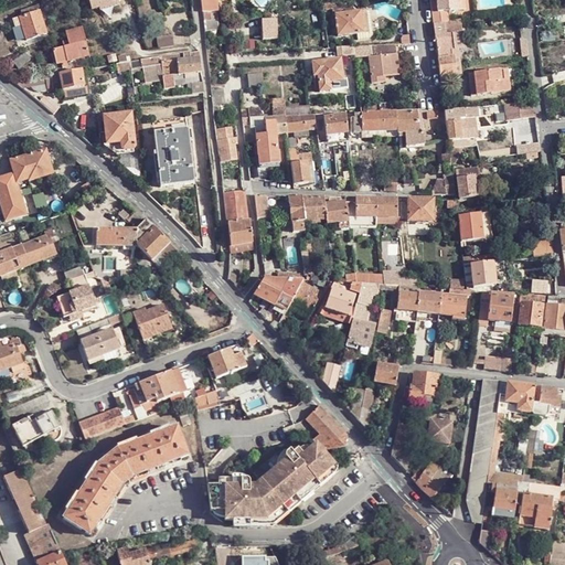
[(87,0),(92,11),(98,9),(108,6),(109,9),(119,7),(118,3),(127,0),(87,0)]
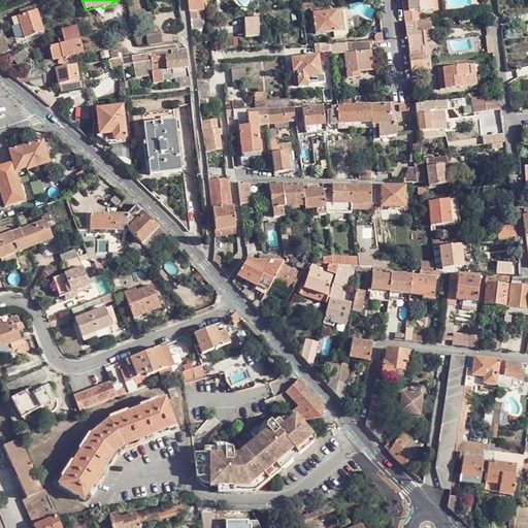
[(187,0),(189,12),(203,11),(203,6),(198,7),(197,0),(187,0)]
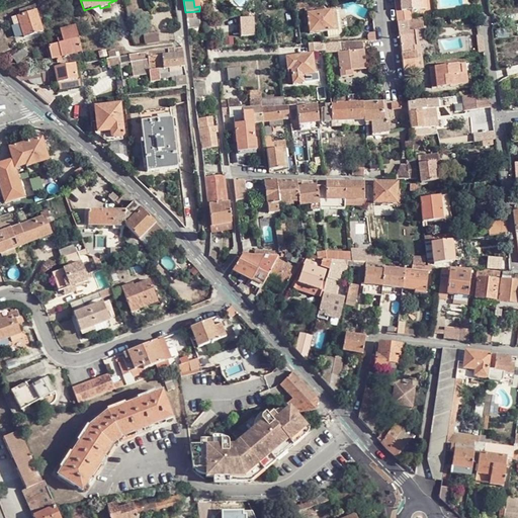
[(402,0),(395,0),(398,22),(410,20),(409,11),(403,11),(402,0)]
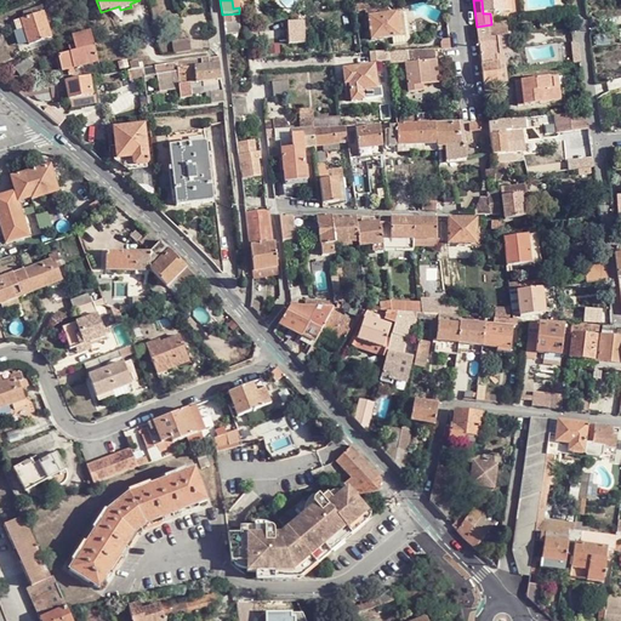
[(500,0),(482,0),(483,13),(490,13),(502,11),(500,0)]
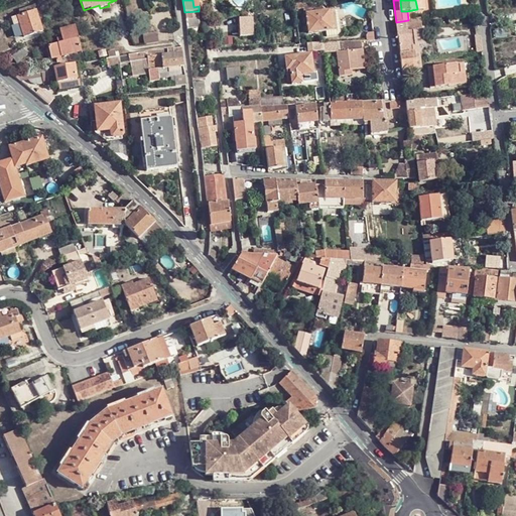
[(18,10),(20,15),(32,11),(30,6),(18,10)]
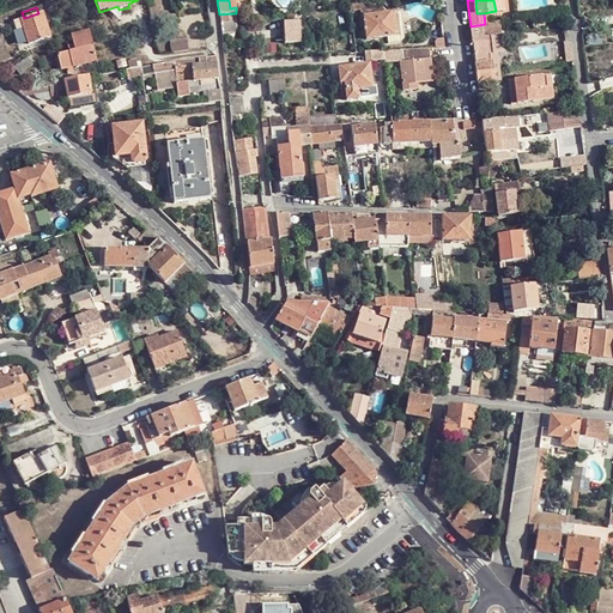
[(24,18),(20,19),(24,28),(29,44),(52,37),(43,12),(38,13),(24,18)]
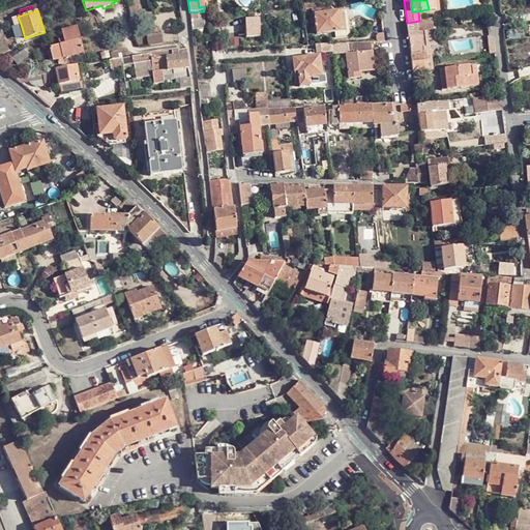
[(339,11),(315,15),(317,35),(341,32),(339,11)]
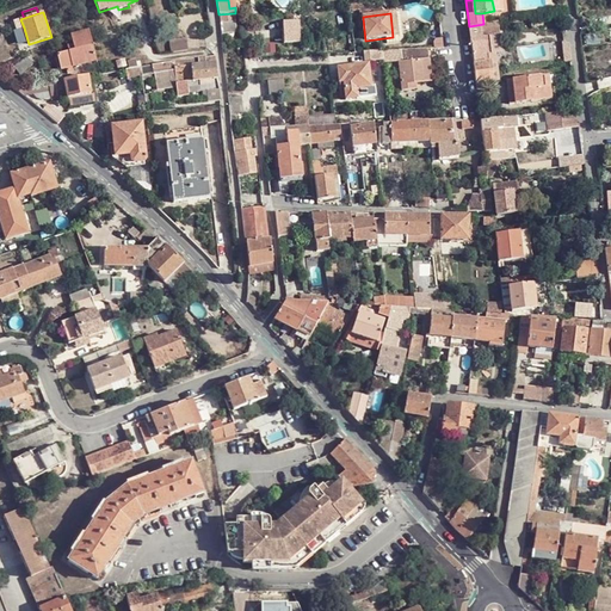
[(300,39),(298,17),(282,18),(283,41),(300,39)]
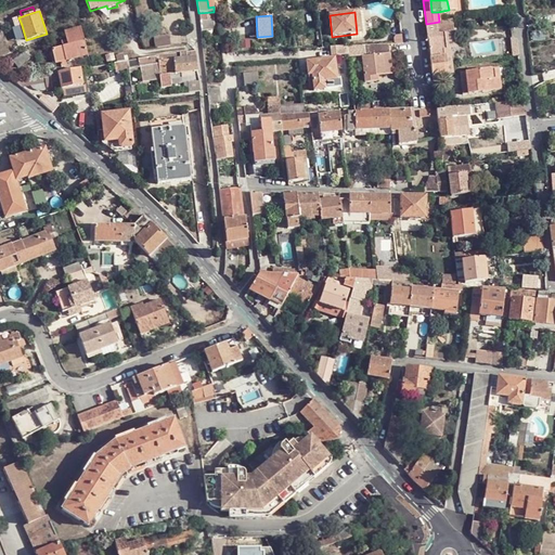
[(22,25),(18,17),(12,20),(15,27),(22,25)]
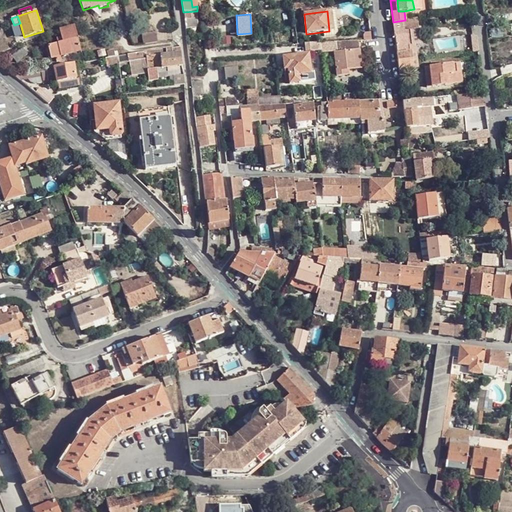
[(405,20),(393,22),(394,31),(395,36),(397,50),(397,54),(403,53),(409,52),(409,45),(420,44),(417,19),(405,20)]
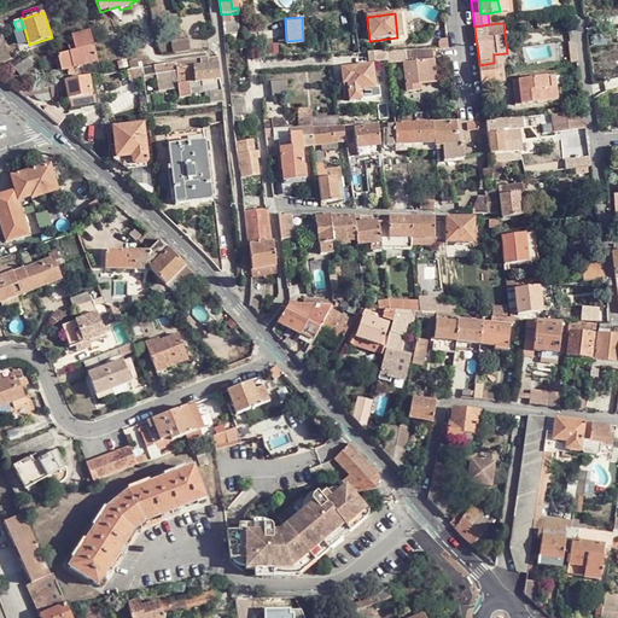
[(98,62),(89,30),(71,36),(74,44),(75,51),(69,52),(59,54),(64,71),(98,62)]
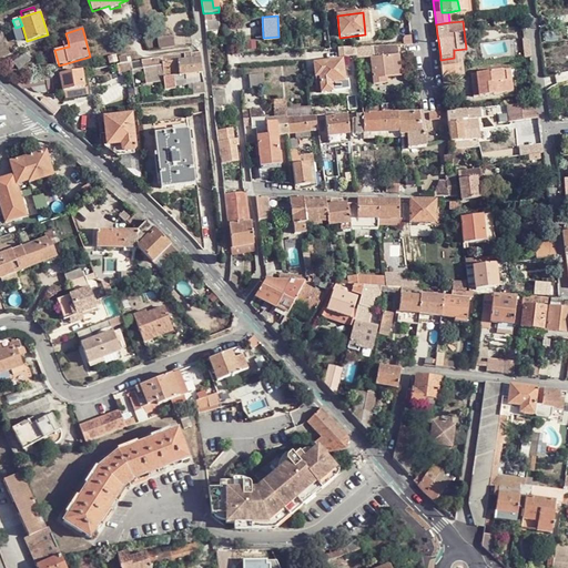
[(159,39),(160,50),(174,48),(173,37),(159,39)]
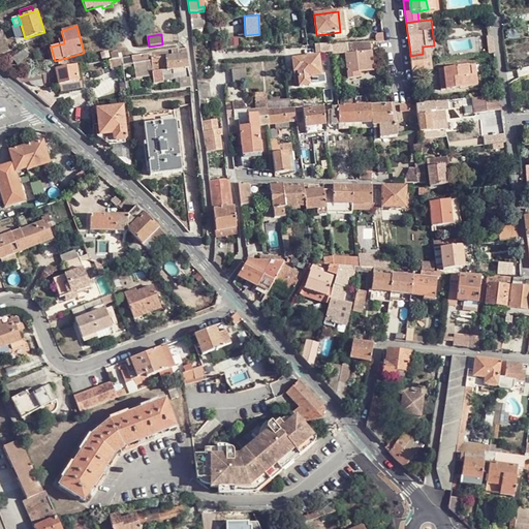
[(22,49),(11,58),(17,64),(27,54),(22,49)]
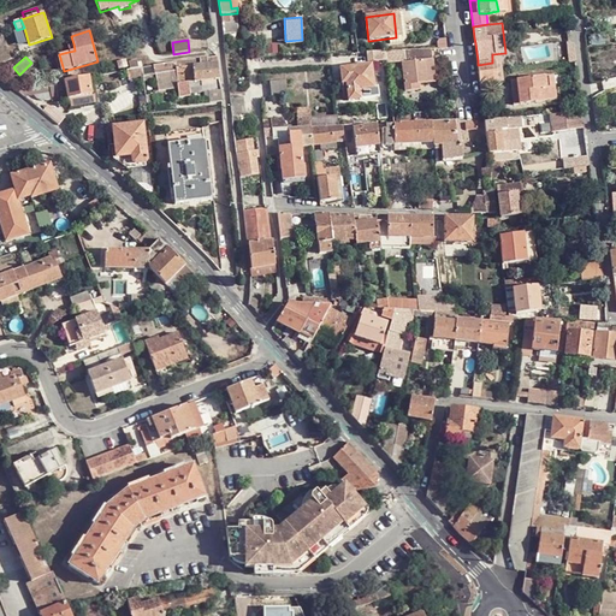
[(217,57),(171,64),(178,99),(190,98),(188,83),(218,80),(217,57)]
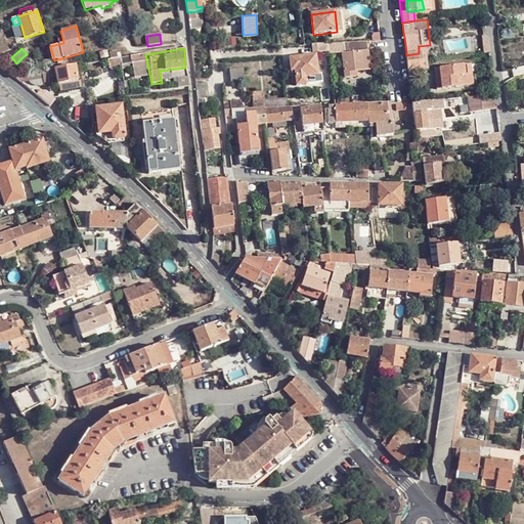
[(343,54),(345,74),(357,73),(370,71),(367,51),(343,54)]
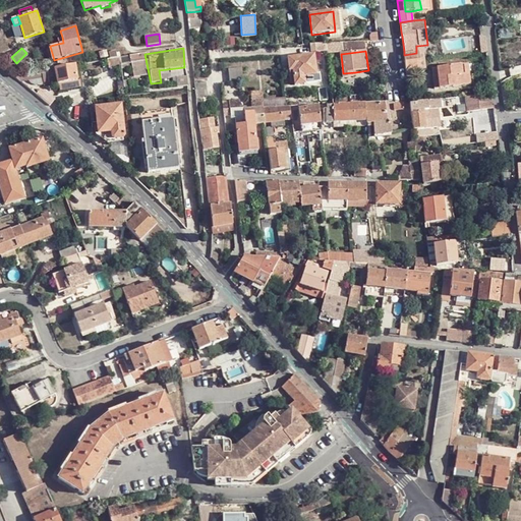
[(405,63),(418,61),(416,53),(410,54),(404,55),(405,63)]
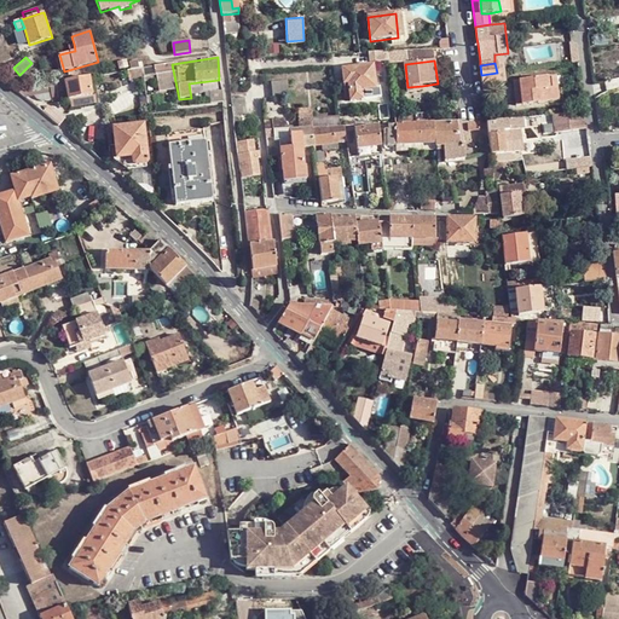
[(372,65),(341,69),(342,82),(347,81),(350,102),(363,100),(362,92),(376,90),(372,65)]
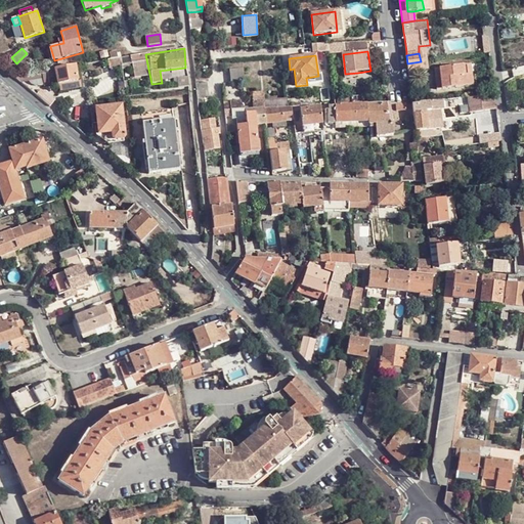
[(122,58),(108,60),(110,68),(123,66),(122,58)]
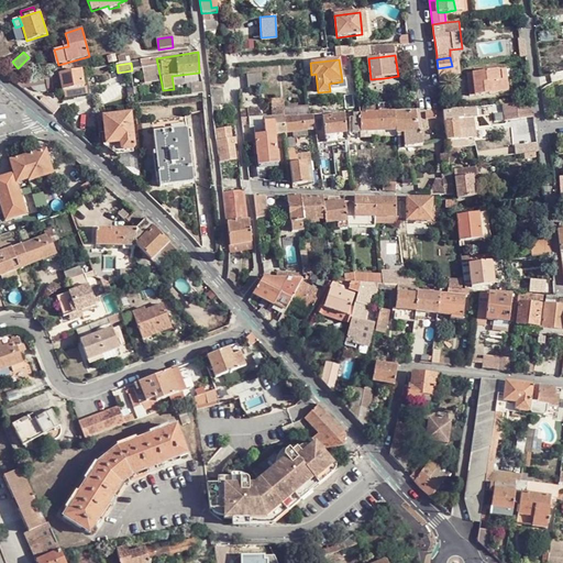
[(453,75),(452,66),(438,68),(439,77),(451,75),(453,75)]
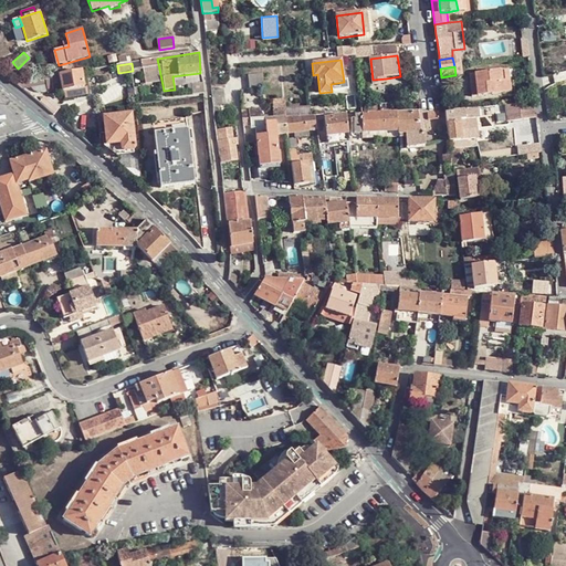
[(501,71),(475,73),(478,95),(510,92),(510,80),(502,81),(501,71)]
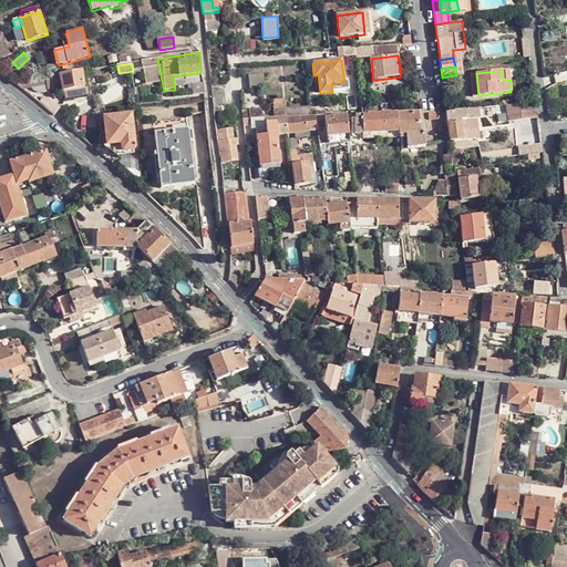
[(61,75),(63,89),(63,91),(84,88),(82,72),(61,75)]
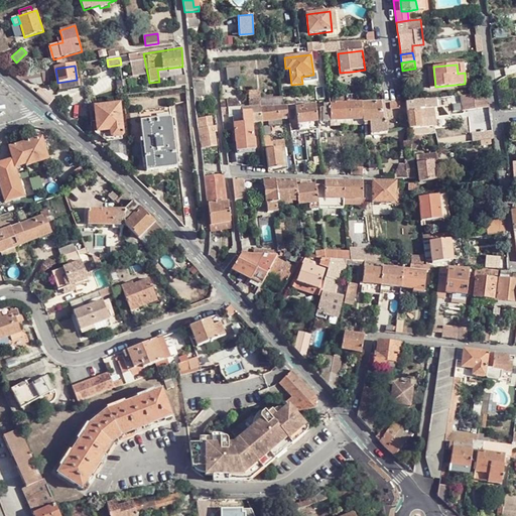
[(240,68),(227,69),(229,83),(242,81),(240,68)]
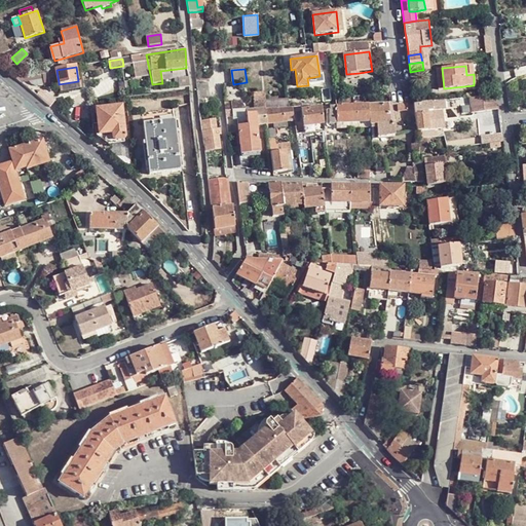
[(41,72),(43,78),(44,85),(59,82),(57,70),(41,72)]
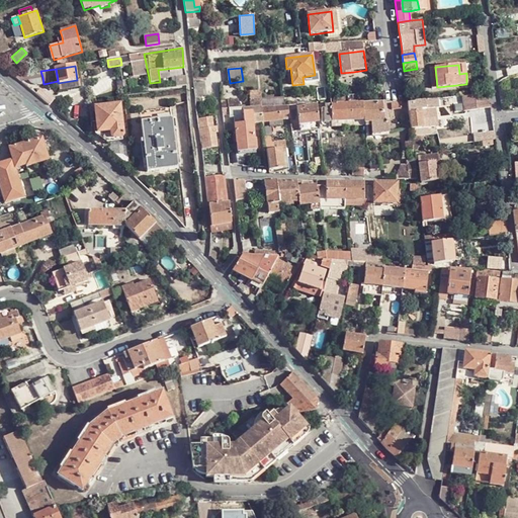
[(13,76),(19,80),(42,77),(40,71),(13,76)]
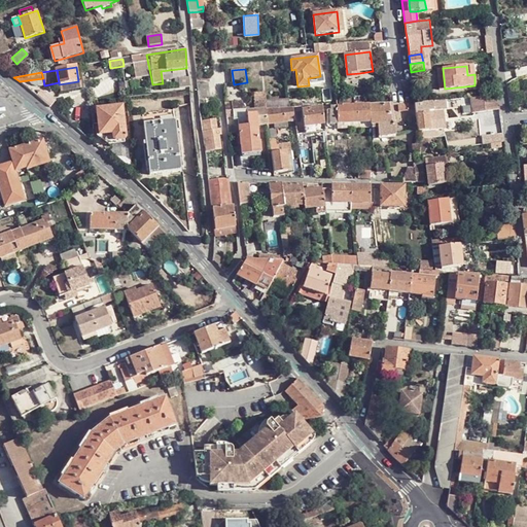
[(188,88),(187,78),(180,78),(180,89),(188,88)]
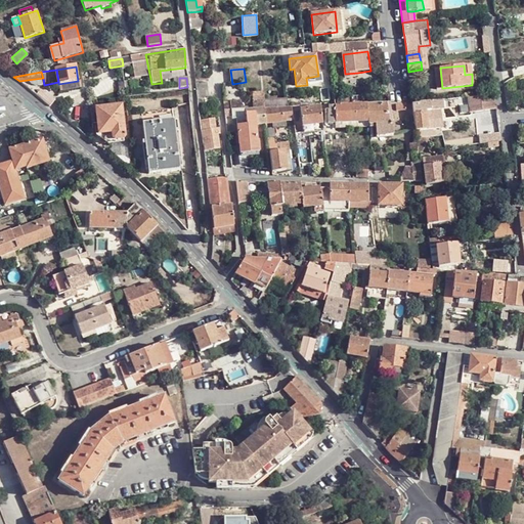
[(78,81),(58,84),(59,90),(79,87),(78,81)]
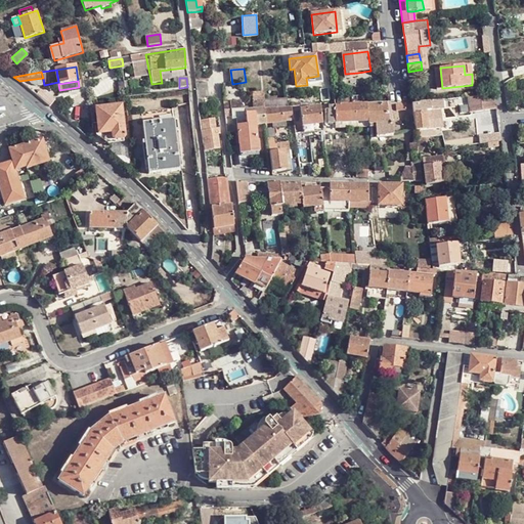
[(198,86),(200,99),(203,98),(209,98),(208,85),(198,86)]
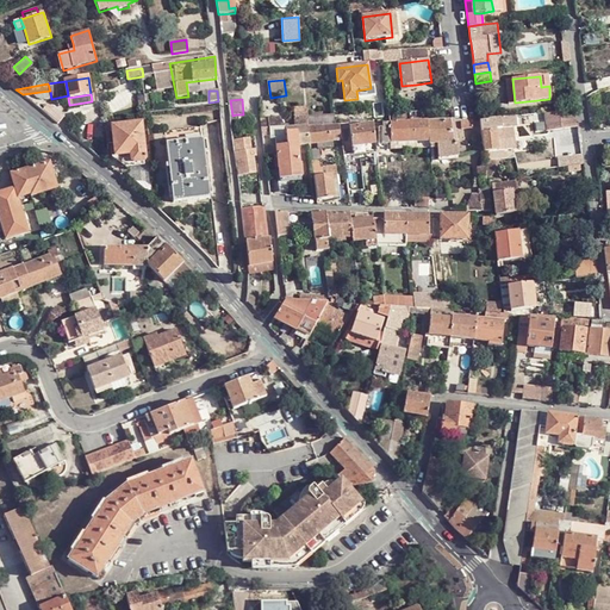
[(479,110),(480,119),(480,123),(489,122),(489,117),(487,112),(487,109),(479,110)]
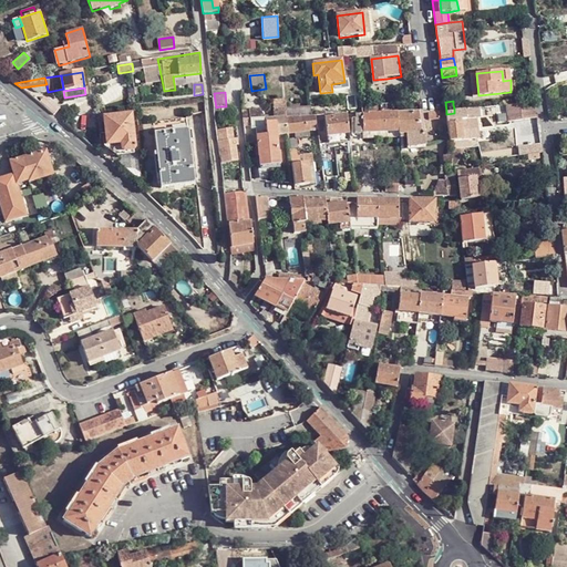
[(531,102),(509,105),(511,121),(537,117),(537,114),(534,111),(533,102),(531,102)]
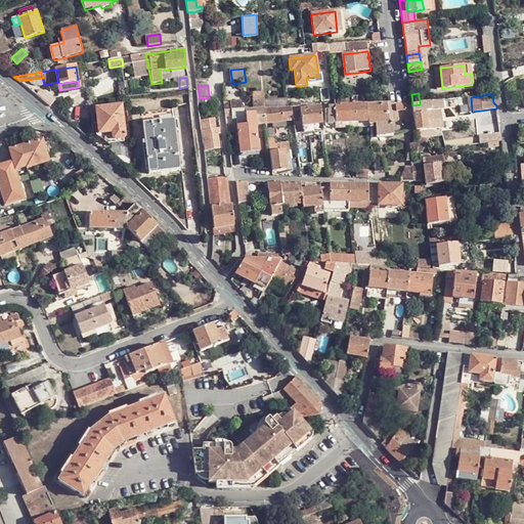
[(263,101),(264,108),(287,106),(287,99),(263,101)]
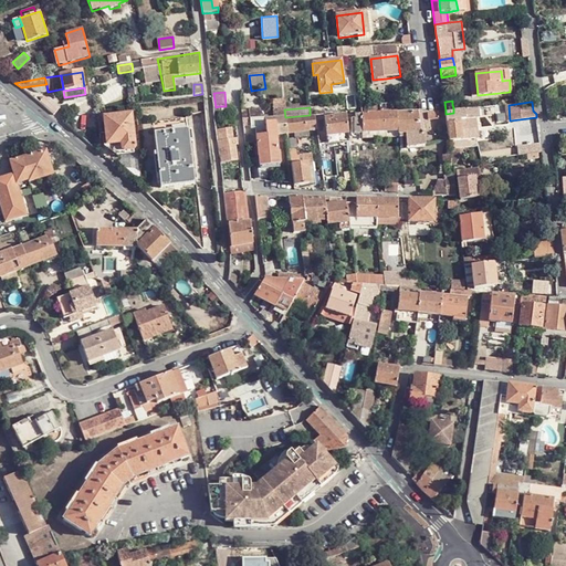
[(251,119),(264,118),(261,112),(259,109),(248,111),(249,119),(251,119)]
